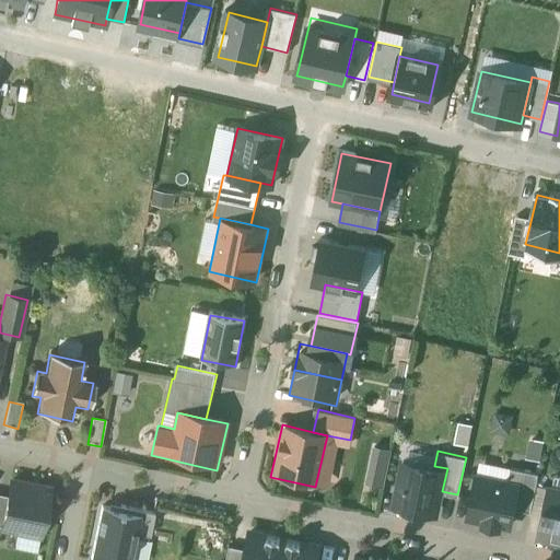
[(403,458),(393,504),(438,514),(442,491),(447,468),(434,466),(403,458)]
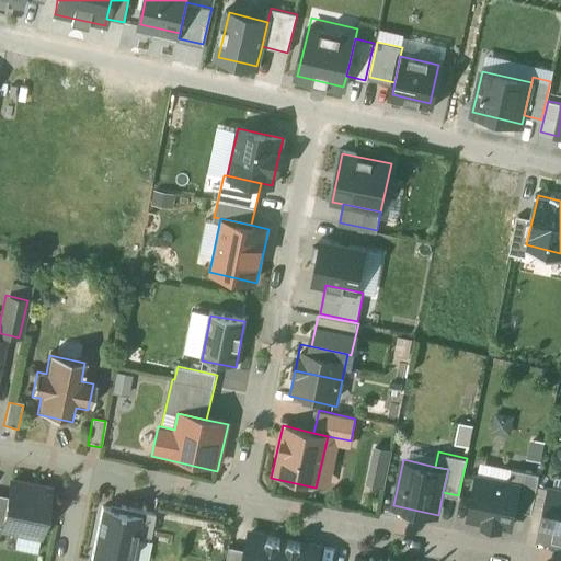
[(540,474),(512,469),(510,484),(519,487),(515,510),(531,513),(535,497),(537,487),(540,474)]
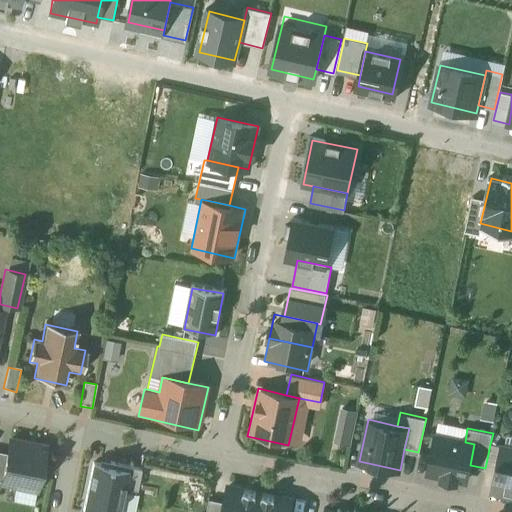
[(511,436),(508,435),(505,447),(490,444),(488,454),(500,456),(497,472),(493,489),(511,493),(511,436)]
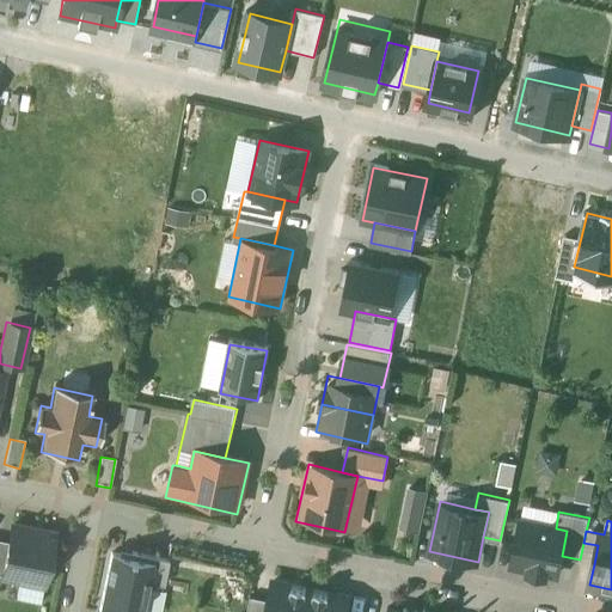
[(556,528),(521,521),(512,565),(530,569),(530,573),(545,576),(546,573),(558,575),(562,556),(567,531),(556,528)]
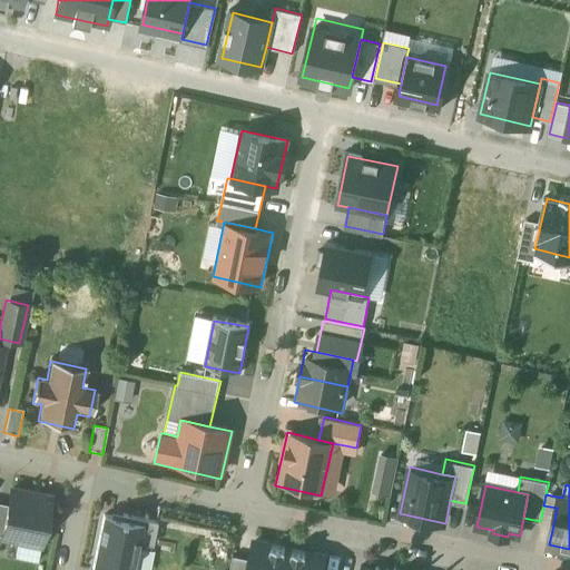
[(51,499),(10,490),(6,510),(0,534),(0,542),(40,551),(51,499)]
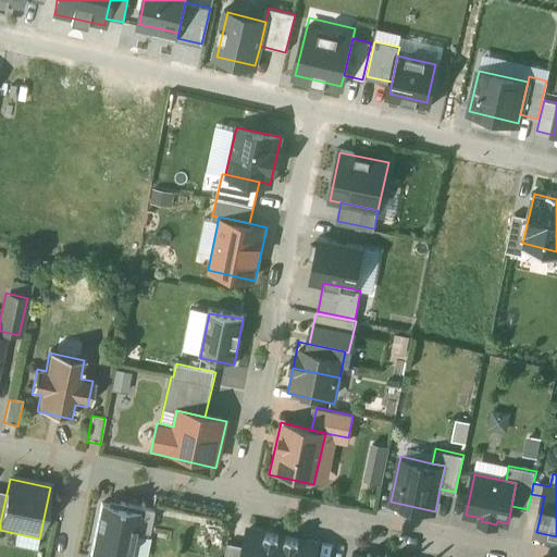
[(544,496),(531,494),(528,509),(528,511),(541,514),(544,496)]
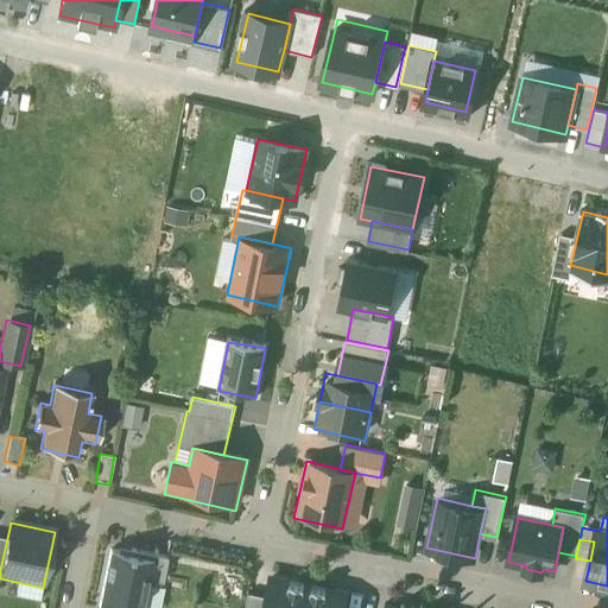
[(138,607),(149,558),(109,551),(100,606),(113,607),(138,607)]
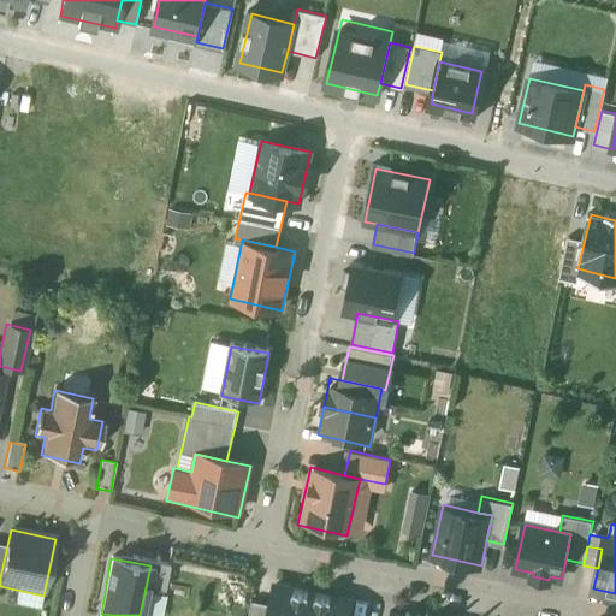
[(308,615),(315,587),(278,578),(272,605),(268,615),(308,615)]
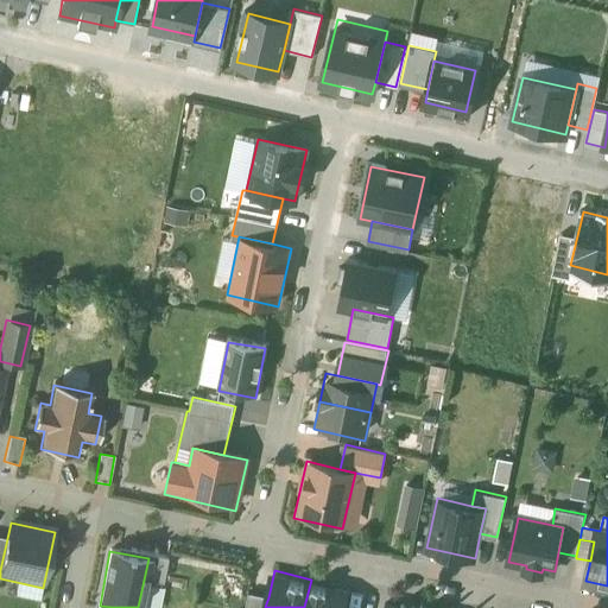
[(311,580),(304,607),(342,607),(348,588),(311,580)]
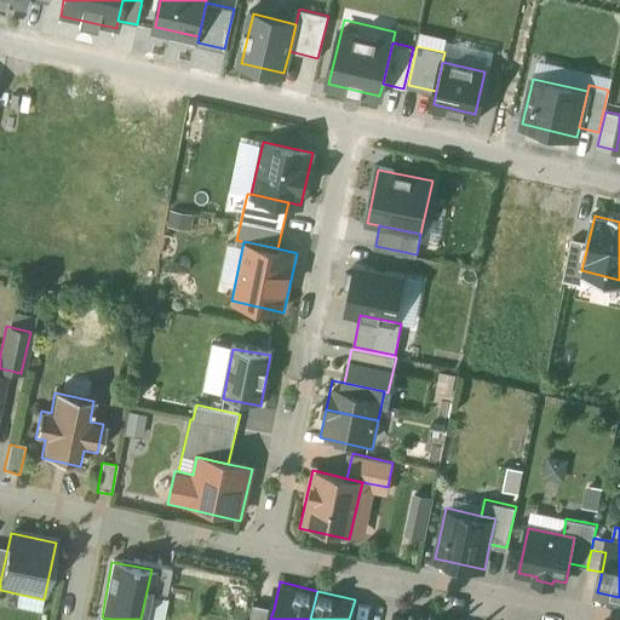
[(270,619),(274,609),(253,604),(248,619),(270,619)]
